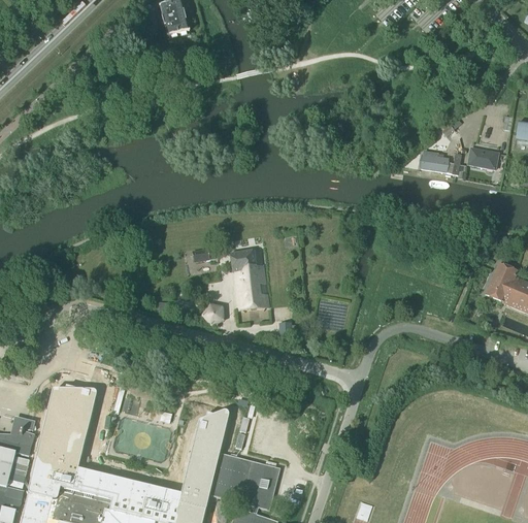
[(168,34),(169,39),(190,34),(189,29),(182,0),(177,0),(160,4),(163,14),(162,14),(164,24),(165,24),(168,34)]
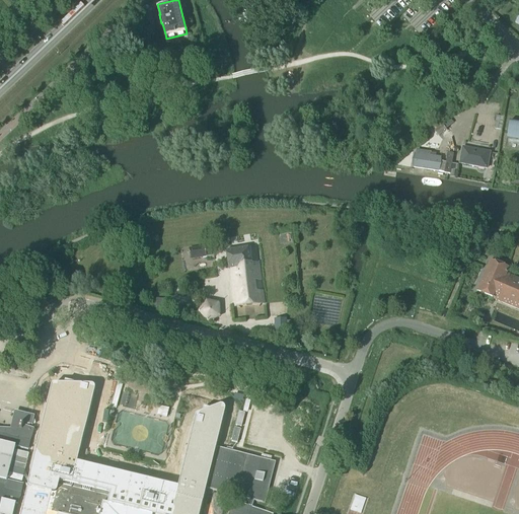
[(143,12),(149,34),(157,32),(151,10),(143,12)]
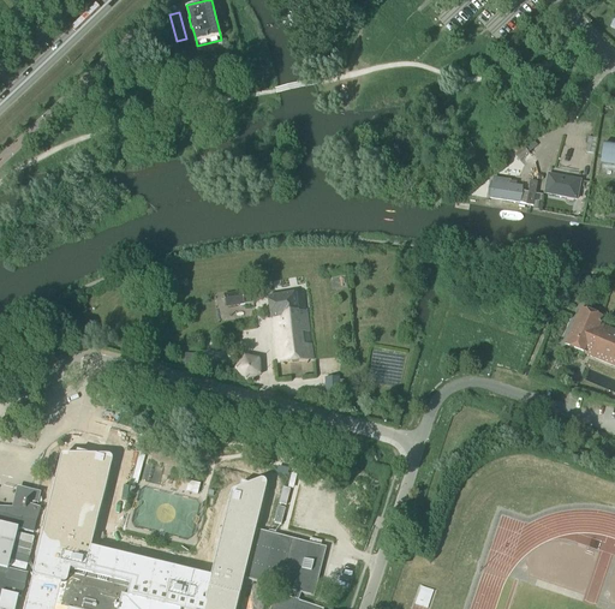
[(585,147),(592,148),(593,148),(596,133),(587,132),(585,147)]
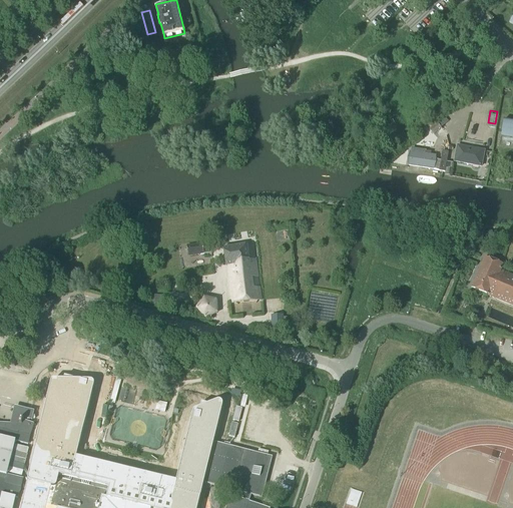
[(512,135),(512,116),(504,115),(501,134),(512,135)]
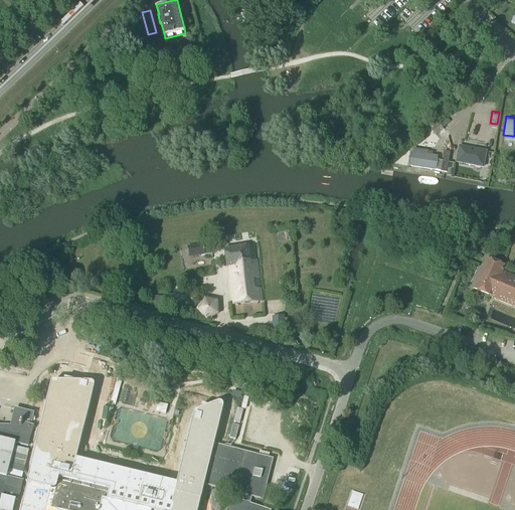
[(432,125),(436,130),(443,124),(439,119),(432,125)]
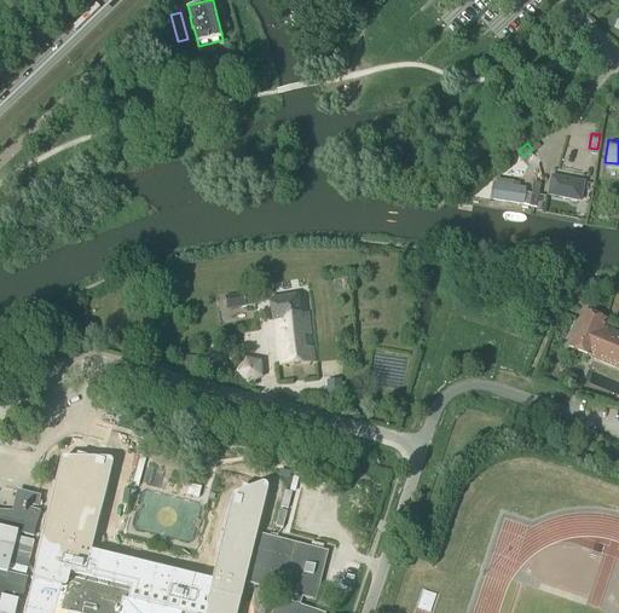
[(548,190),(580,196),(584,177),(551,171),(548,190)]
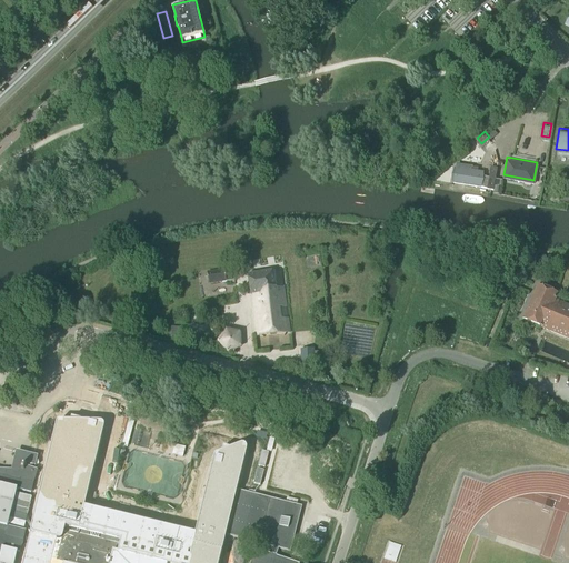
[(480,183),(487,184),(488,173),(482,172),(482,169),(477,168),(477,164),(471,163),(471,167),(455,164),(452,179),(480,183)]
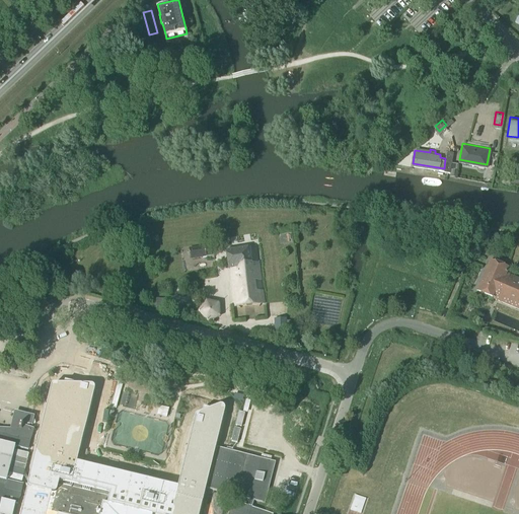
[(445,158),(444,168),(450,169),(451,159),(453,150),(447,149),(445,158)]
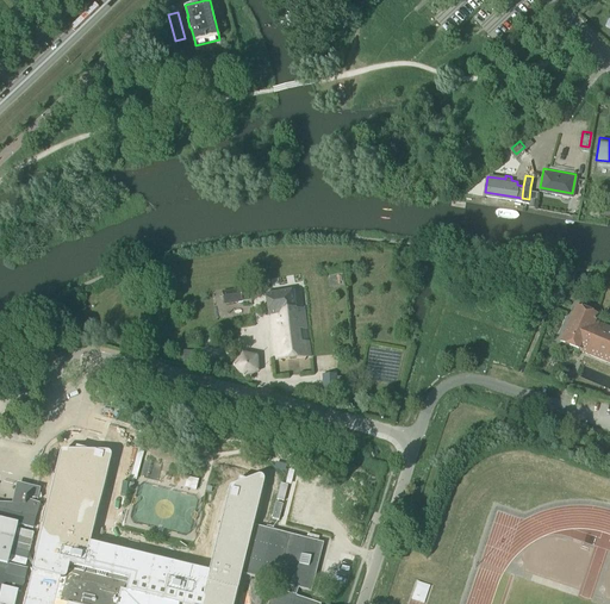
[(222,287),(224,299),(242,297),(241,285),(222,287)]
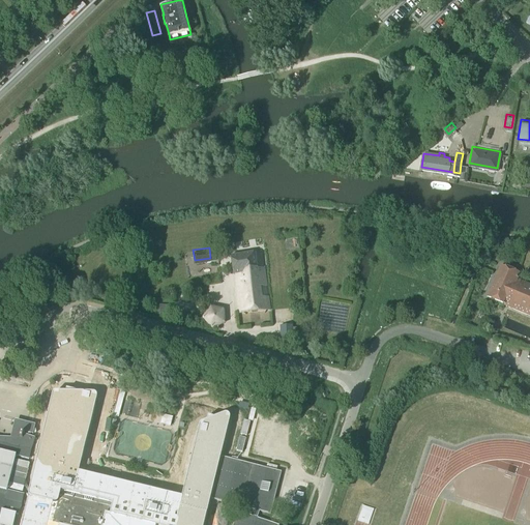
[(235,270),(239,309),(269,305),(264,264),(265,264),(265,263),(256,264),(255,260),(253,248),(230,252),(233,270),(235,270)]
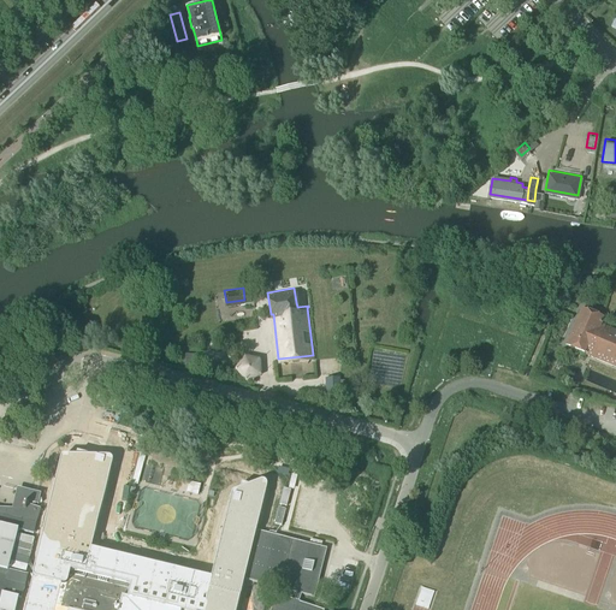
[(163,294),(165,305),(177,302),(175,291),(163,294)]
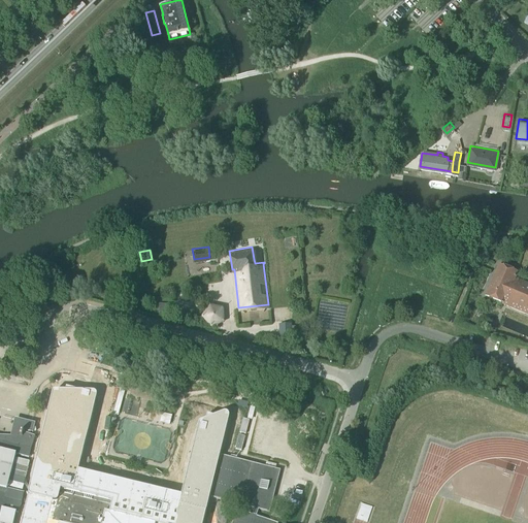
[(518,267),(502,262),(498,260),(485,292),(504,300),(527,309),(527,279),(515,273),(518,267)]
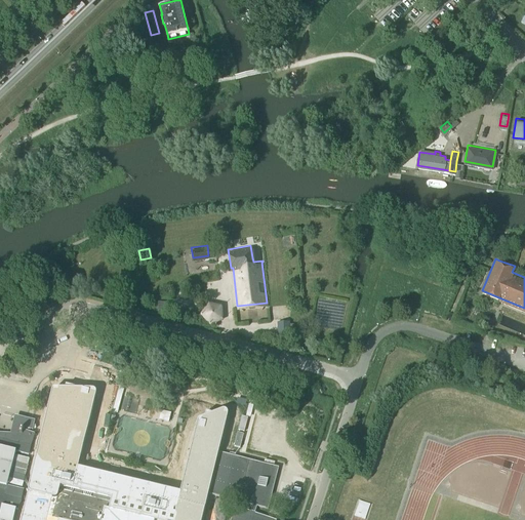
[(220,303),(219,303),(208,300),(202,311),(210,320),(221,316),(220,303)]
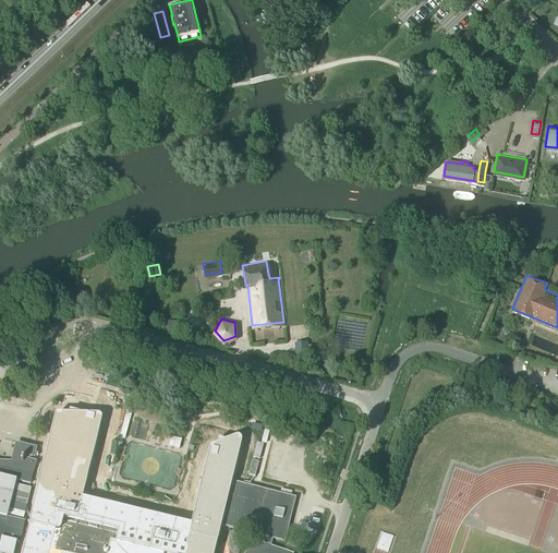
[(308,356),(307,338),(294,339),(295,357),(308,356)]
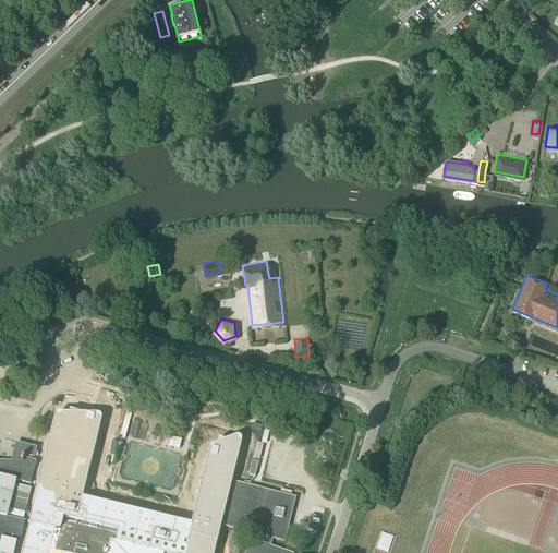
[(130,395),(117,391),(113,404),(125,407),(130,395)]
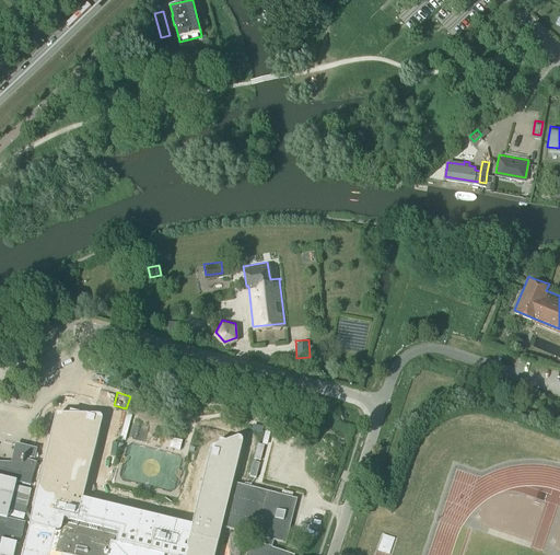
[(126,424),(108,419),(105,431),(124,435),(126,424)]
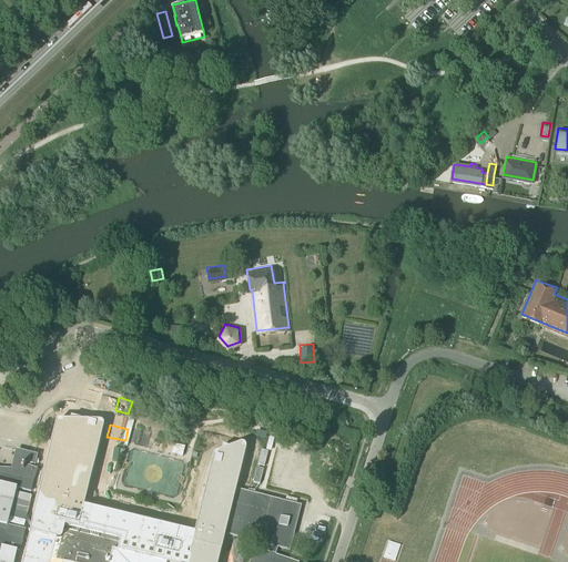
[(0,561),(199,561),(206,530),(82,500),(88,480),(69,476),(26,460),(26,458),(23,457),(20,468),(11,466),(12,463),(0,462),(0,561)]
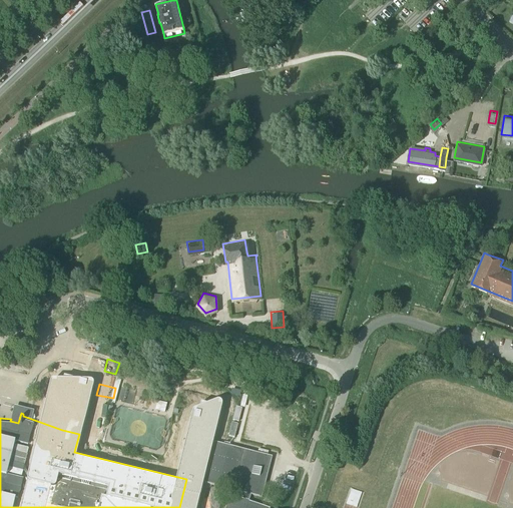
[(263,507),(265,501),(249,498),(251,490),(264,493),(273,450),(213,438),(205,478),(227,483),(221,507),(263,507)]
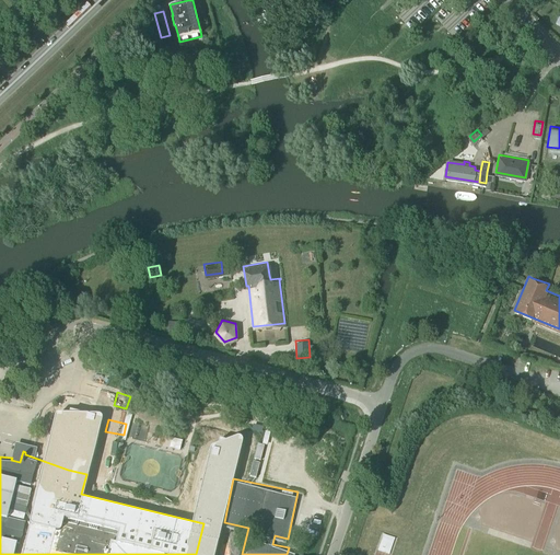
[(385,529),(378,544),(388,547),(394,532),(385,529)]
